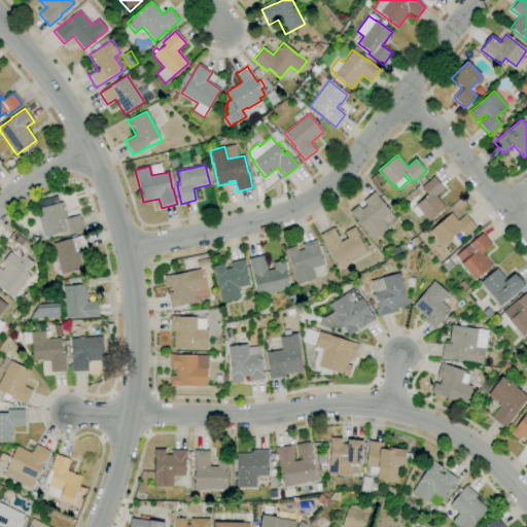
[(428,221),(422,214),(417,217),(411,210),(415,206),(427,196),(421,187),(433,177),(444,189),(435,196),(446,208),(428,221)]
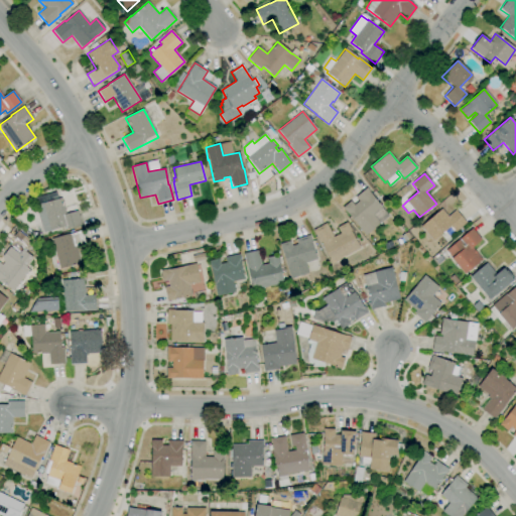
[(365,236),(348,214),(348,215),(342,208),(350,201),(354,205),(358,202),(355,198),(366,187),(369,190),(369,191),(382,208),(381,209),(386,215),(378,221),(380,224),(365,236)]
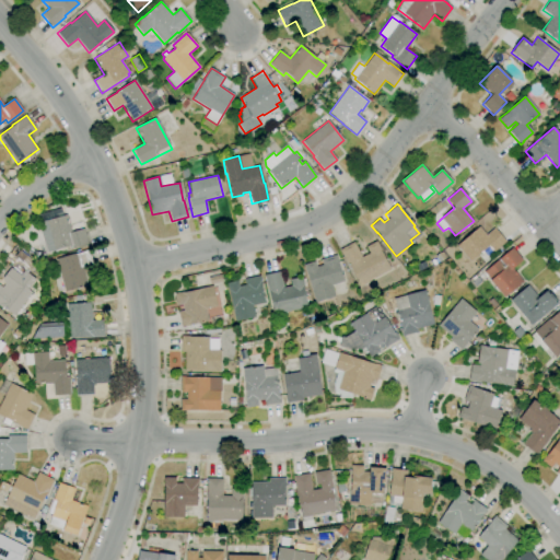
[(47,253),(38,223),(67,214),(71,232),(84,229),(89,244),(70,249),(69,247),(47,253)]
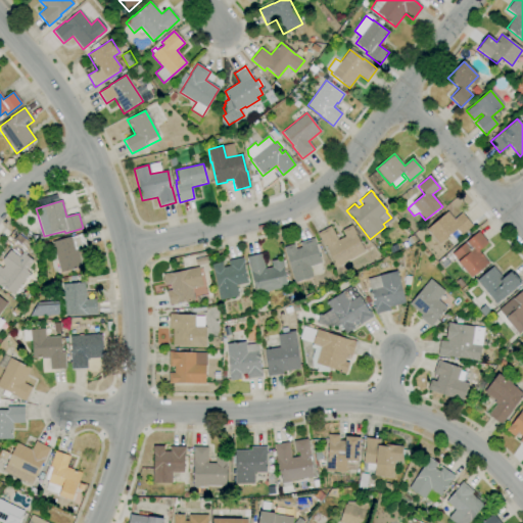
[(439,244),(426,229),(446,211),(454,220),(461,212),(472,226),(461,235),(457,229),(439,244)]
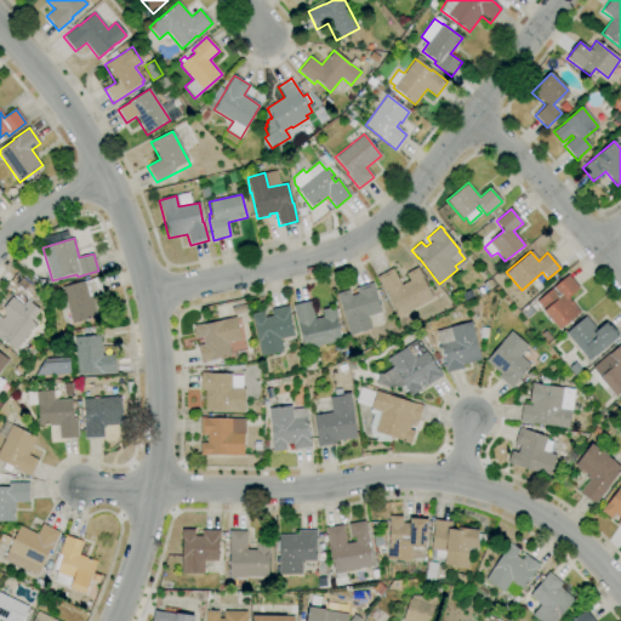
[(399,318),(386,292),(385,294),(376,277),(392,268),(402,285),(409,280),(405,273),(417,267),(422,277),(422,278),(433,298),(409,311),(410,313),(399,318)]
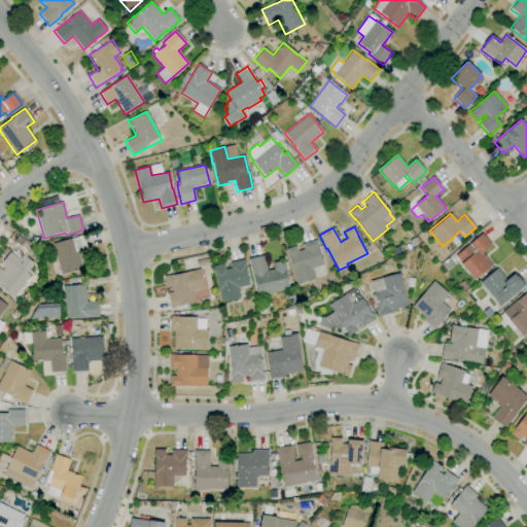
[(475,280),(461,264),(455,256),(482,233),(491,244),(482,252),(492,265),(475,280)]
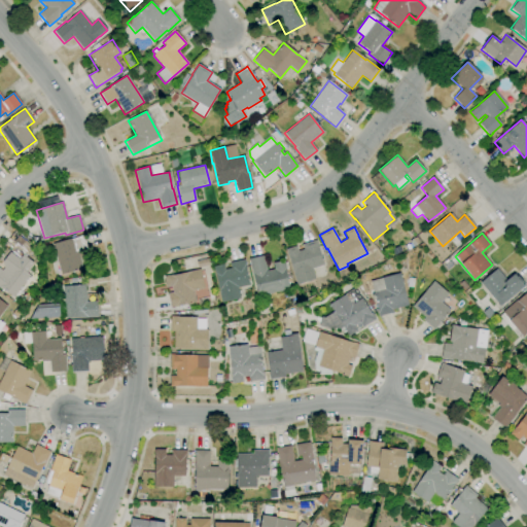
[(61,275),(53,244),(71,239),(83,236),(86,249),(77,251),(82,269),(61,275)]
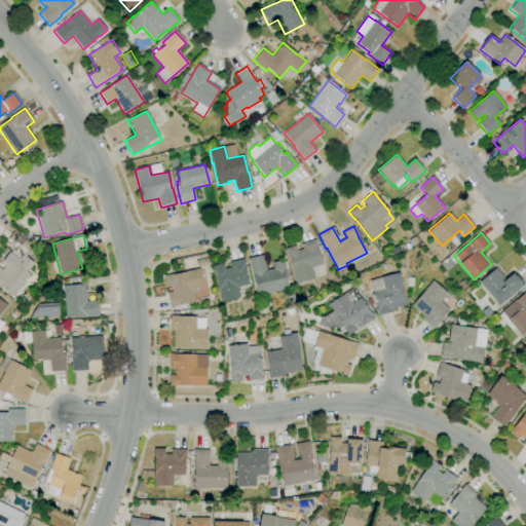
[(296,284),(286,249),(296,246),(297,251),(303,250),(301,243),(315,239),(316,242),(323,264),(311,268),(314,278),(296,284)]
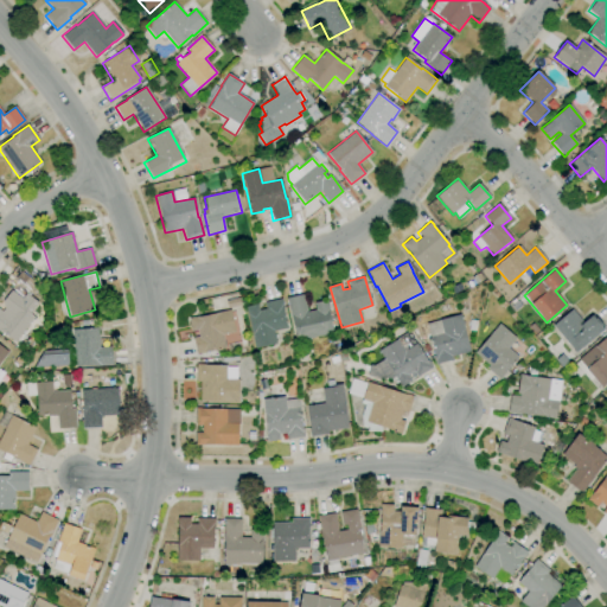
[(16,342),(1,331),(0,333),(0,310),(2,312),(5,308),(4,307),(4,302),(12,291),(21,299),(26,293),(38,304),(30,314),(34,318),(16,342)]
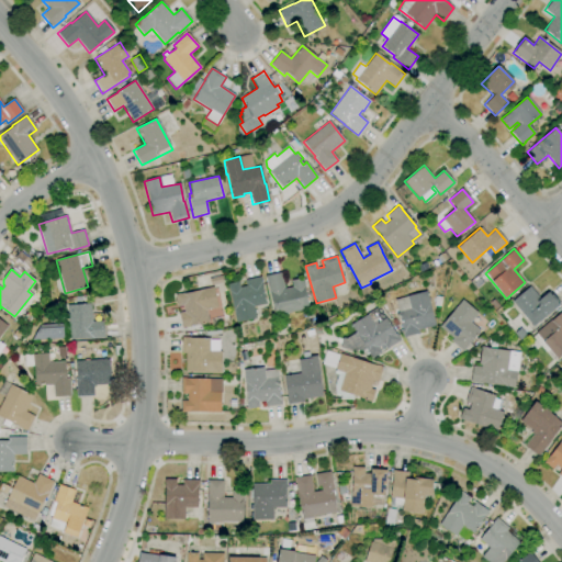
[(274,316),(273,312),(274,311),(273,308),(273,310),(269,294),(265,277),(281,272),(284,289),(293,287),(291,280),(303,278),(305,287),(304,288),(308,308),(274,316)]
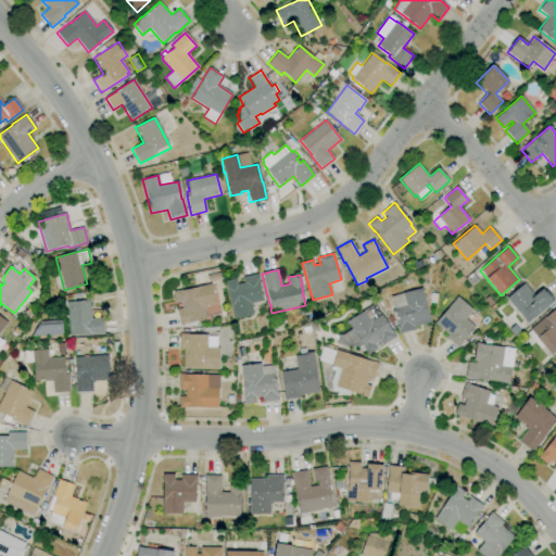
[(234,319),(225,281),(236,279),(237,285),(243,282),(242,277),(257,274),(260,281),(258,282),(263,301),(251,304),(253,315),(234,319)]
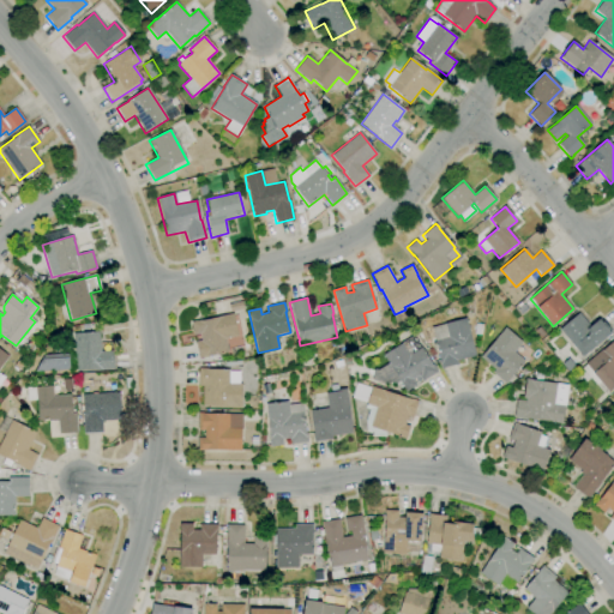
[(582,357),(559,330),(578,313),(590,326),(600,318),(612,332),(582,357)]
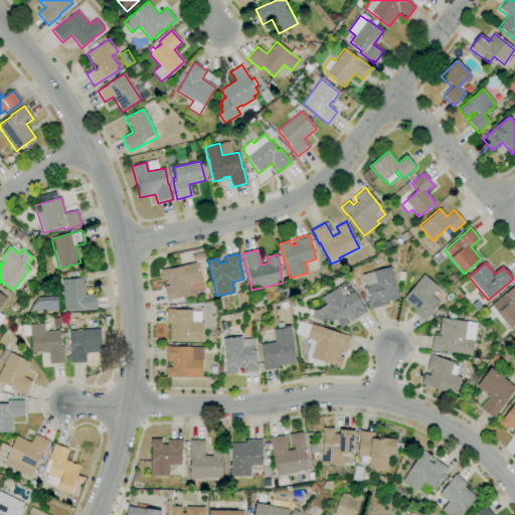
[(167,301),(163,287),(168,286),(167,280),(162,281),(160,271),(195,264),(199,282),(189,284),(191,296),(169,300),(169,301),(167,301)]
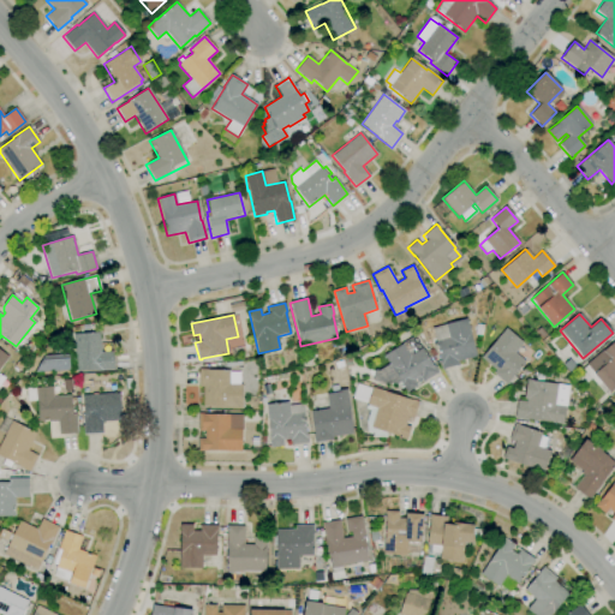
[(442,370),(440,362),(440,360),(431,328),(446,324),(466,318),(476,357),(458,362),(459,365),(442,370)]
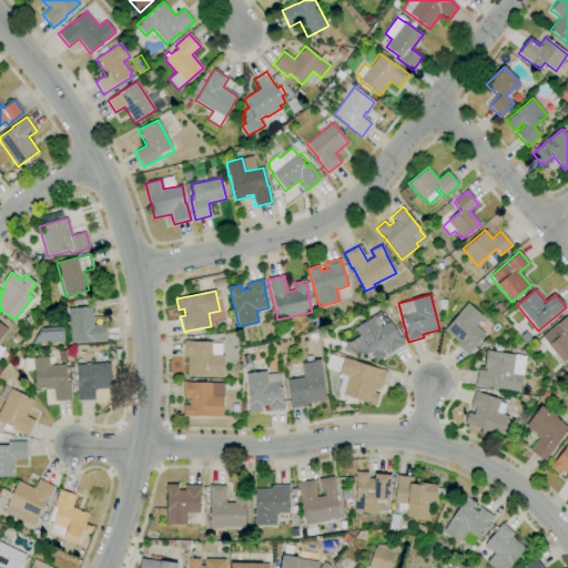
[(467,356),(455,345),(457,342),(444,331),(467,303),(483,317),(475,325),(485,334),(472,350),(473,350),(467,356)]
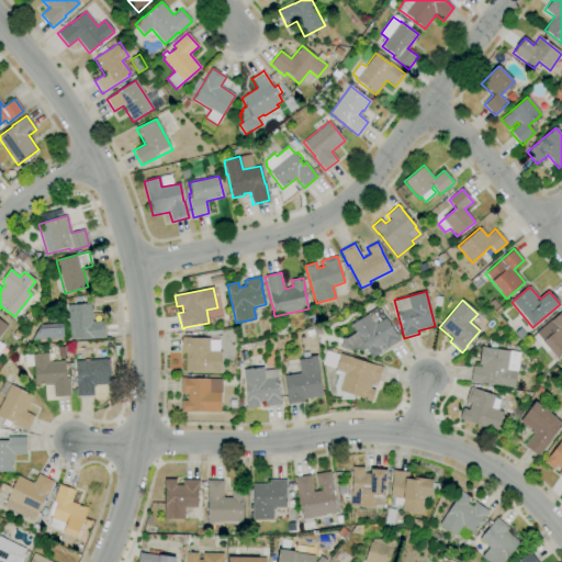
[(68,339),(67,305),(91,304),(91,322),(103,321),(104,337),(68,339)]
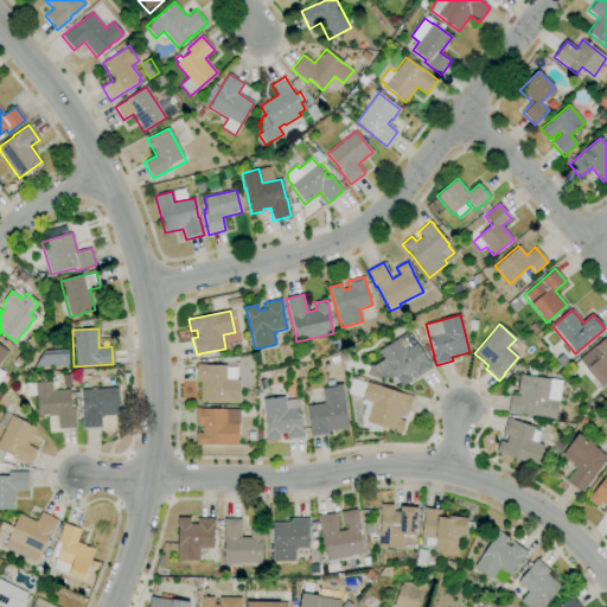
[(402,388),(397,381),(394,383),(391,379),(383,378),(383,379),(368,376),(369,365),(371,365),(374,365),(384,359),(378,351),(397,339),(396,339),(408,331),(416,344),(427,360),(432,368),(417,377),(414,372),(408,376),(411,382),(402,388)]
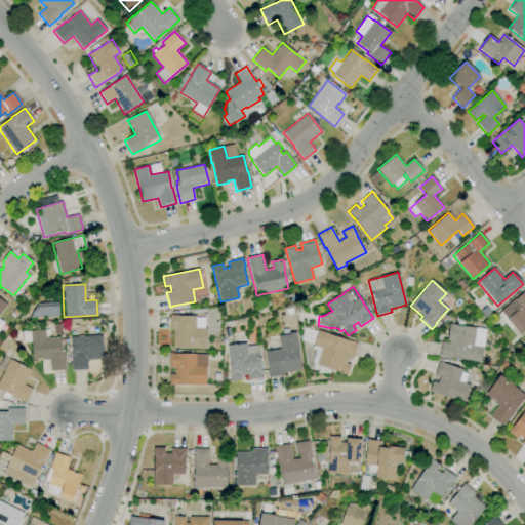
[(524,330),(520,335),(513,327),(510,329),(497,315),(501,312),(500,311),(515,298),(515,299),(524,290),(524,330)]
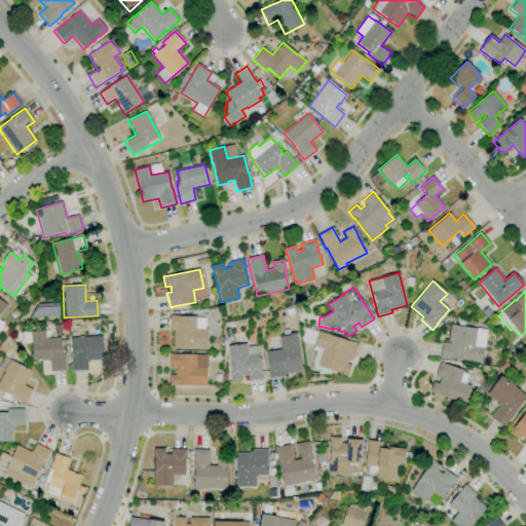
[(29,318),(37,304),(58,303),(59,306),(60,316),(29,318)]
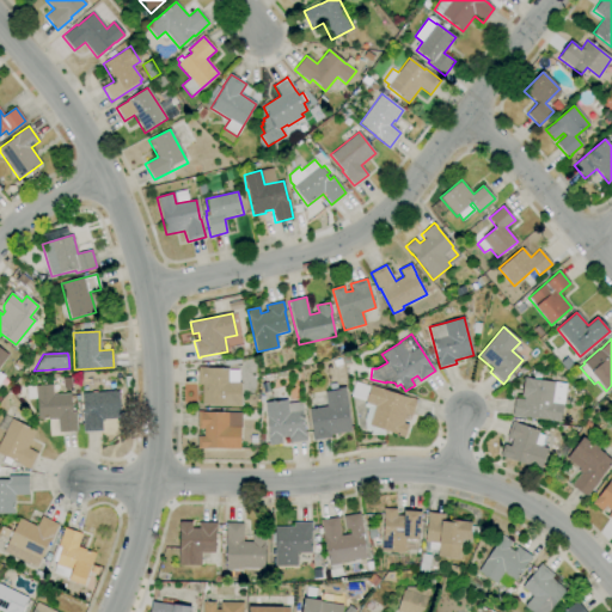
[(240,405),(201,404),(202,385),(197,385),(199,367),(207,367),(207,368),(228,368),(228,369),(239,371),(239,383),(240,383),(240,405)]
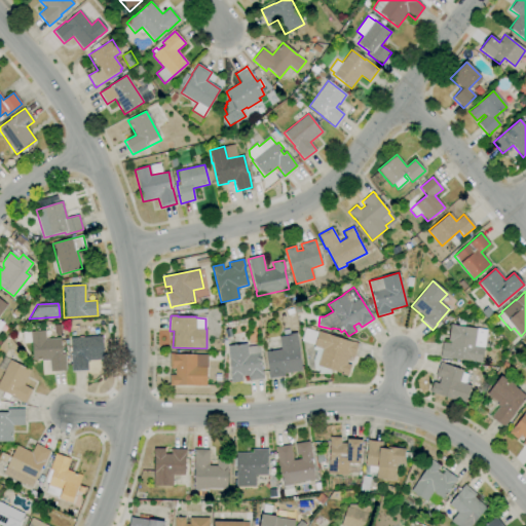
[(481,363),(443,358),(443,359),(440,358),(443,342),(450,343),(450,342),(448,341),(450,324),(455,325),(455,326),(486,330),(484,348),(483,347),(481,363)]
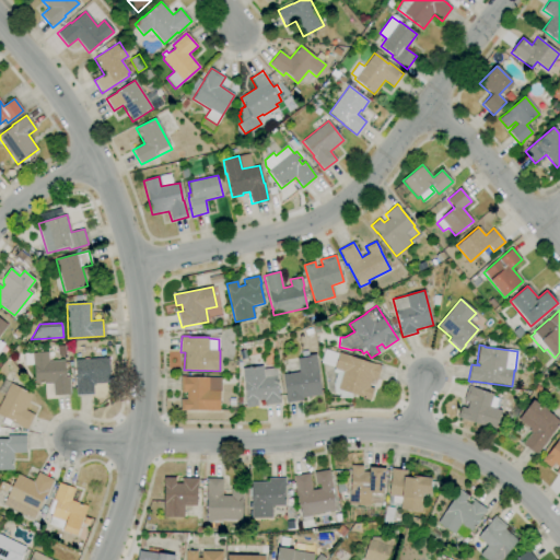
[(287,403),(286,396),(282,374),(299,372),(298,359),(302,358),(301,351),(307,350),(308,356),(316,354),(318,372),(317,372),(321,395),(302,398),(303,400),(287,403)]
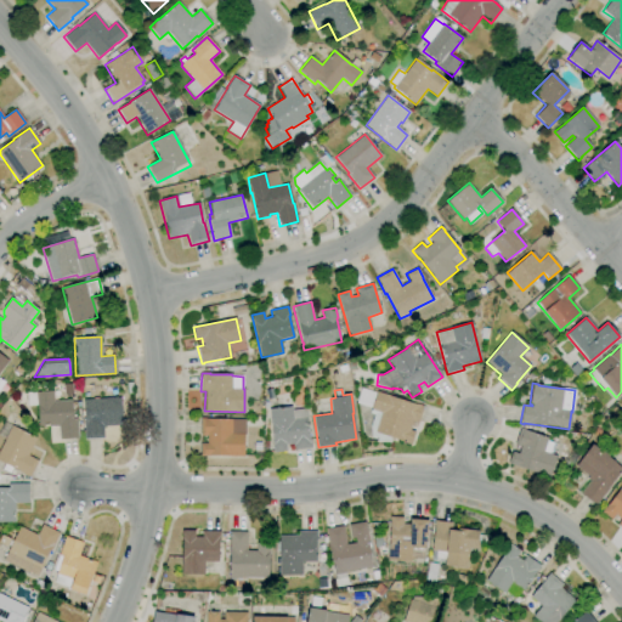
[(411,445),(403,442),(375,433),(382,413),(371,410),(372,408),(356,403),(361,389),(377,394),(377,391),(416,405),(417,403),(424,406),(418,424),(412,422),(410,430),(416,431),(411,445)]
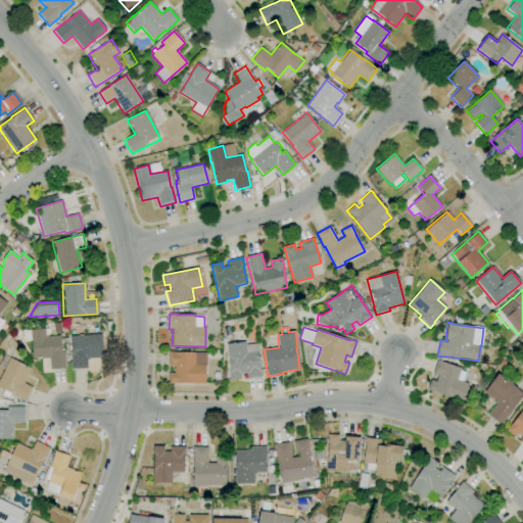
[(50,370),(49,359),(33,360),(32,341),(24,341),(22,330),(45,329),(45,338),(60,336),(61,351),(64,351),(65,369),(50,370)]
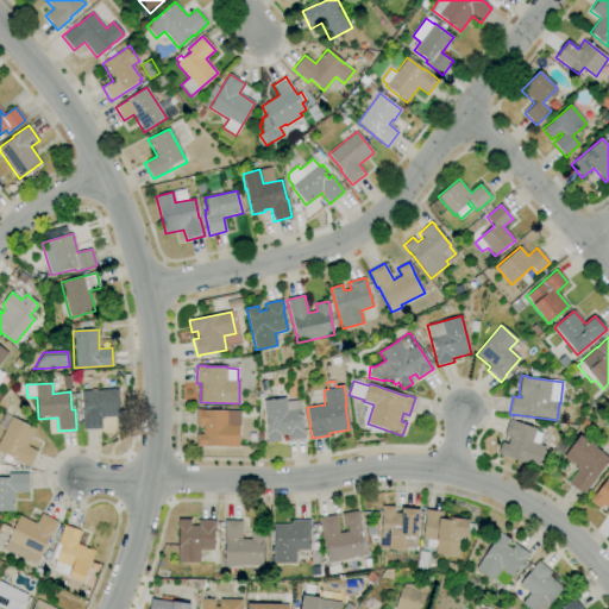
[(83,431),(82,410),(83,410),(82,391),(90,390),(90,389),(96,389),(96,390),(118,389),(120,416),(101,418),(102,429),(83,431)]
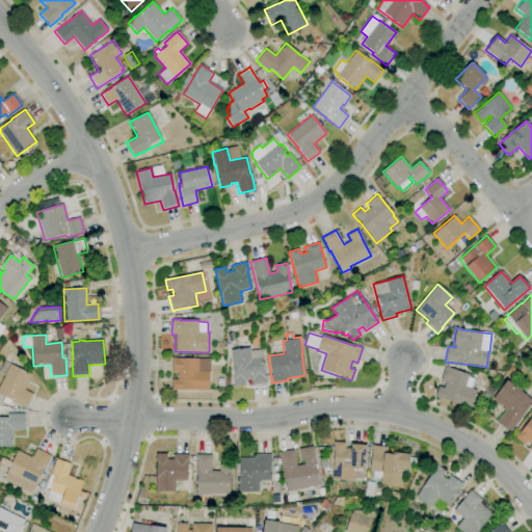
[(234,388),(233,382),(234,382),(230,350),(249,348),(250,358),(263,357),(265,376),(266,383),(250,386),(250,379),(244,380),(245,387),(234,388)]
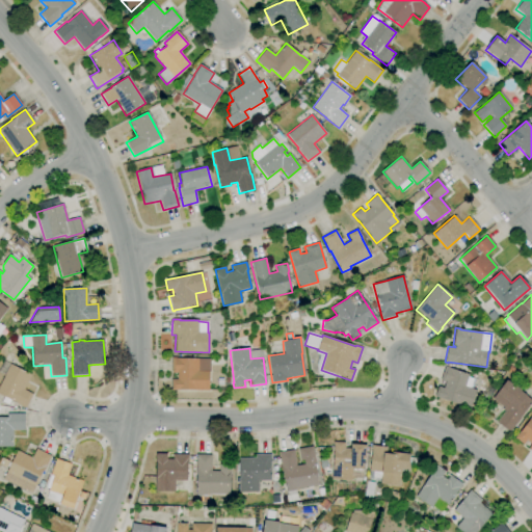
[(208,391),(175,390),(175,391),(171,391),(171,379),(177,379),(177,373),(171,373),(171,357),(176,357),(176,358),(210,358),(210,372),(209,372),(208,391)]
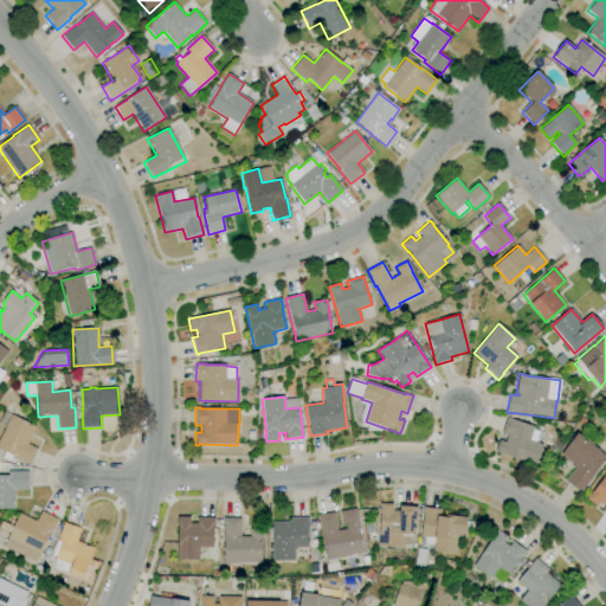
[(28,465),(0,450),(0,438),(12,414),(36,427),(27,444),(37,449),(28,465)]
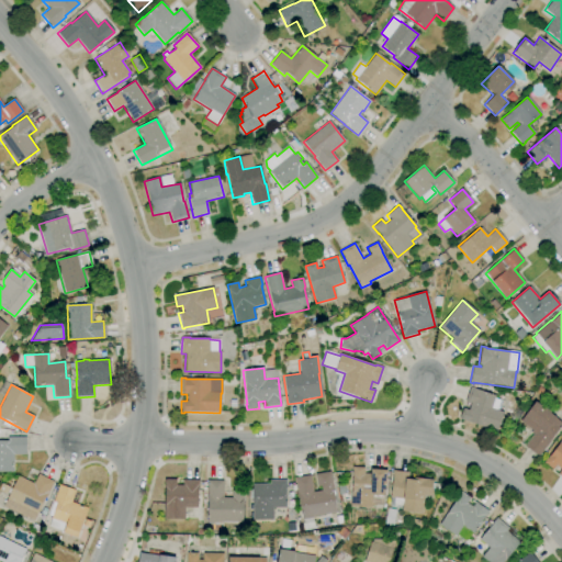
[(496,431),(462,419),(462,420),(459,419),(462,408),(468,409),(470,404),(464,402),(470,386),(473,388),(473,389),(496,396),(495,398),(502,401),(498,411),(503,412),(496,431)]
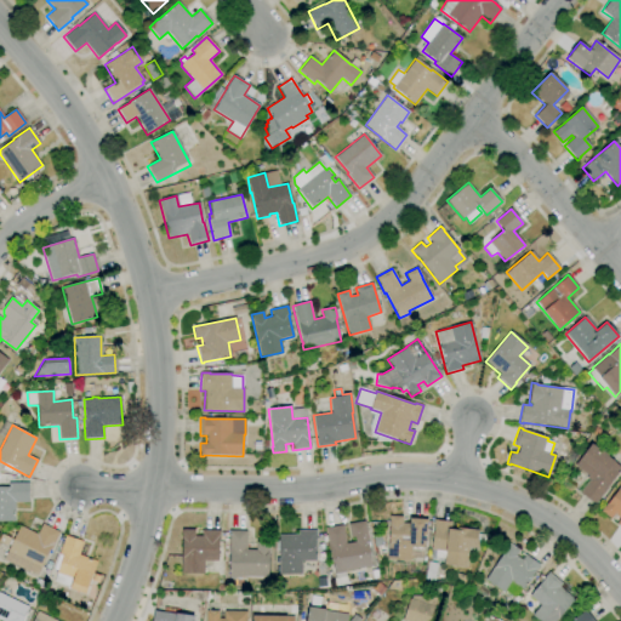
[(620,469),(594,505),(580,493),(590,480),(586,478),(587,476),(575,466),(591,444),(614,462),(620,467),(620,469)]
